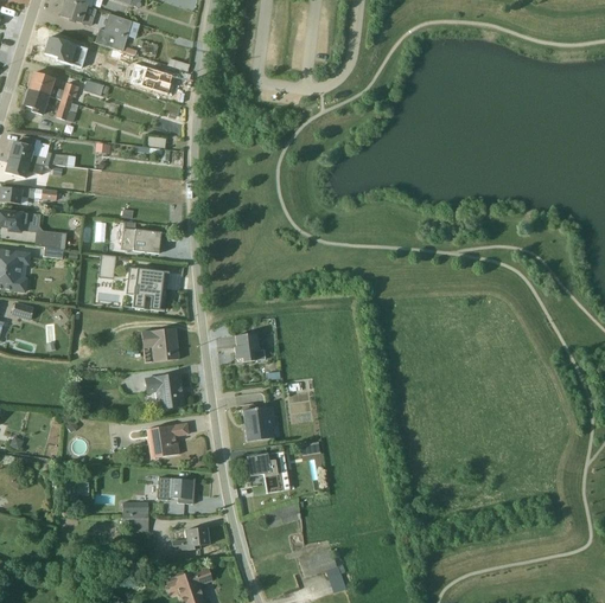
[(64,0),(59,15),(91,25),(97,8),(72,0),(64,0)]
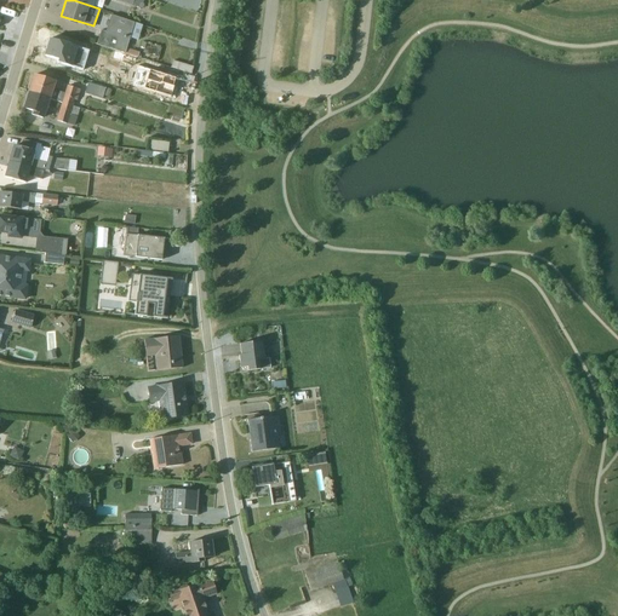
[(143,23),(112,12),(106,29),(102,28),(101,29),(97,42),(138,56),(139,51),(127,46),(131,36),(138,39),(143,23)]
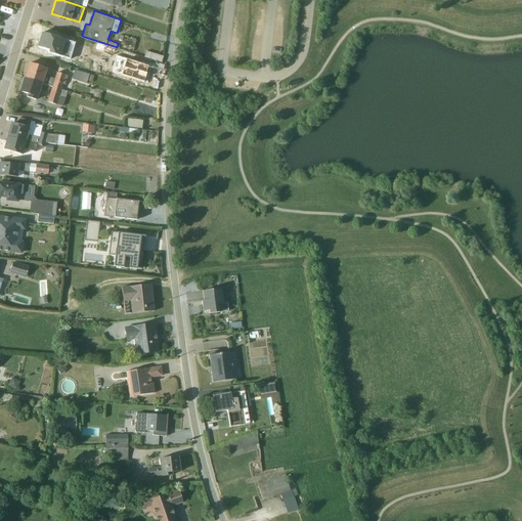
[(46,33),(41,48),(73,57),(75,53),(80,55),(83,45),(46,33)]
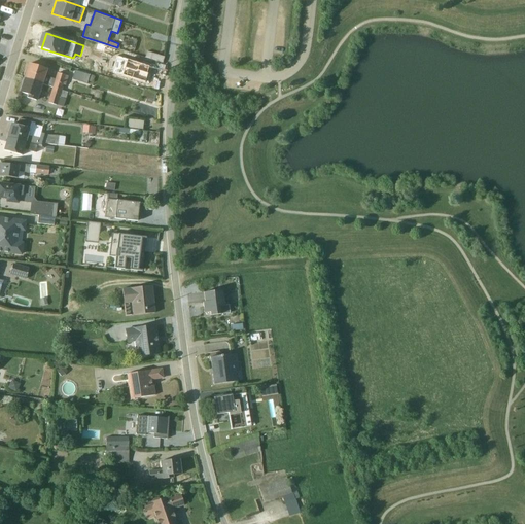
[(137,39),(121,34),(120,38),(124,39),(123,43),(134,46),(137,39)]
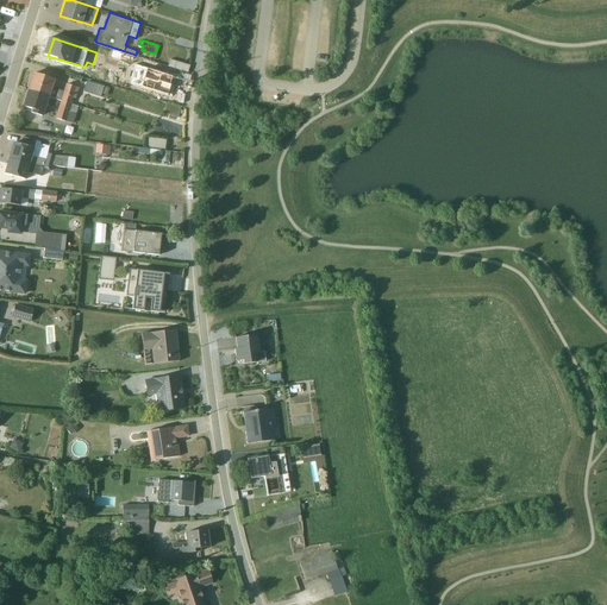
[(191,63),(170,57),(168,64),(188,70),(191,63)]
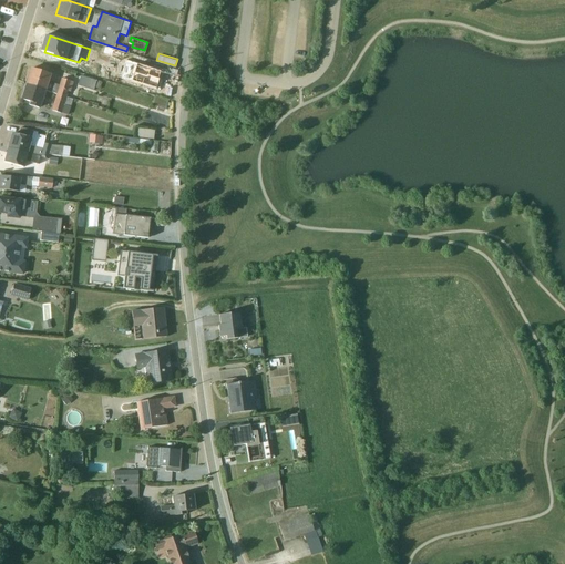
[(164,81),(168,68),(153,62),(149,75),(164,81)]
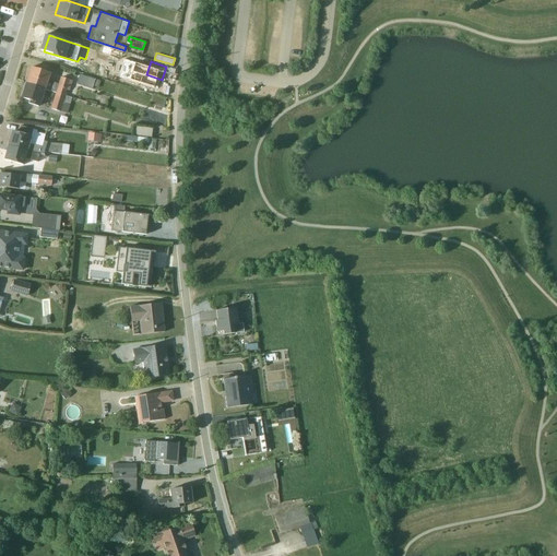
[(51,71),(31,66),(25,80),(66,94),(68,89),(70,89),(73,79),(61,75),(59,82),(49,79),(51,71)]
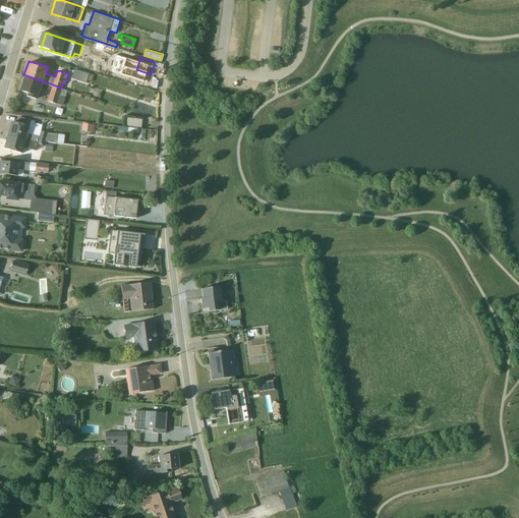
[(74,68),(72,76),(87,81),(88,78),(92,79),(94,73),(90,72),(91,71),(76,66),(76,68),(74,68)]
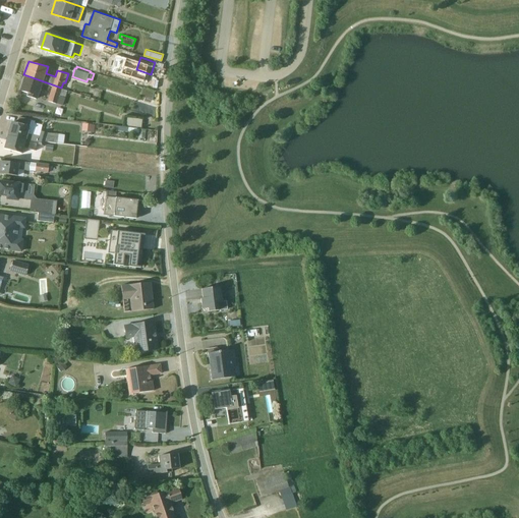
[(43,81),(23,74),(19,90),(27,92),(26,95),(38,99),(43,81)]
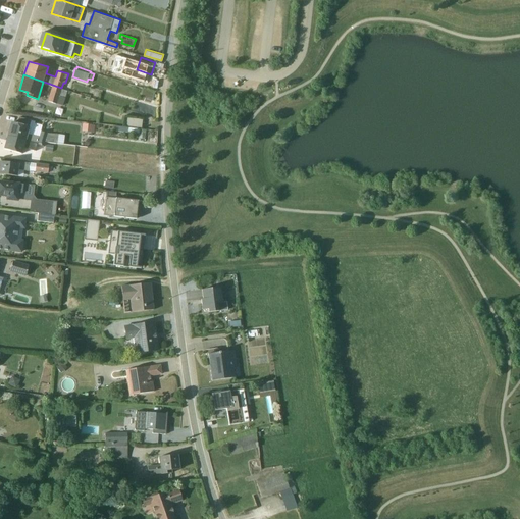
[(53,85),(48,100),(57,103),(59,95),(65,97),(67,90),(53,85)]
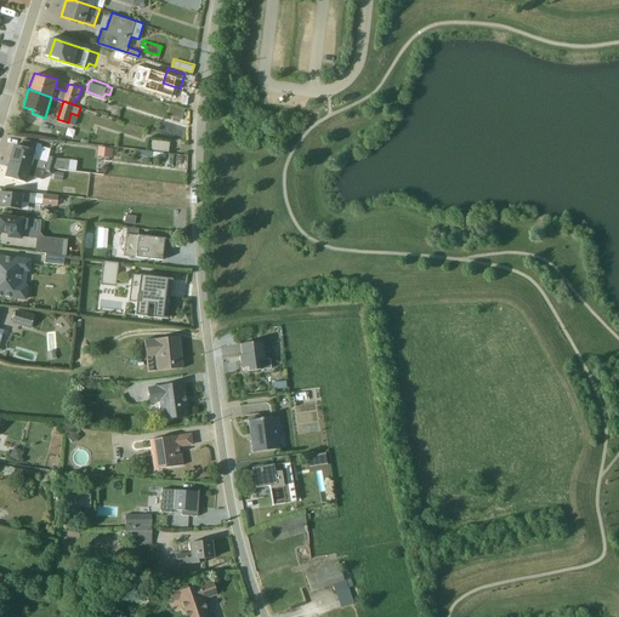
[(94,112),(92,119),(119,127),(121,120),(94,112)]
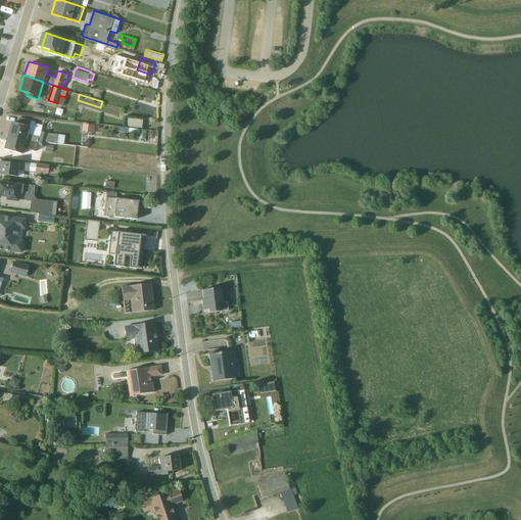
[(45,108),(55,111),(57,105),(47,102),(45,108)]
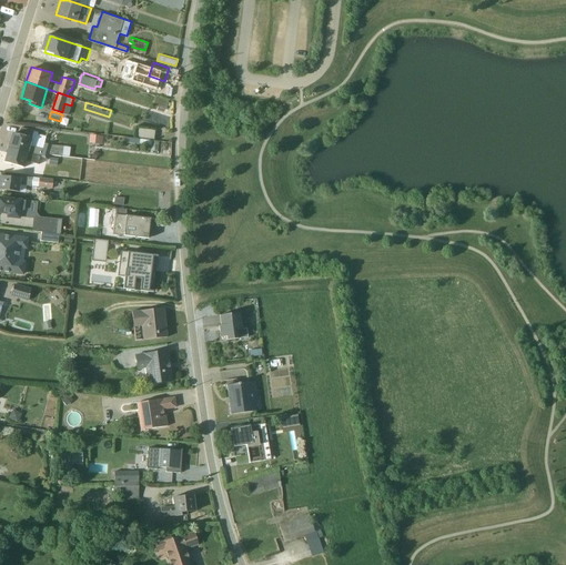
[(50,153),(70,155),(71,145),(64,144),(52,143),(44,141),(47,134),(39,132),(39,130),(21,127),(20,127),(19,132),(12,131),(8,147),(49,157),(50,153)]
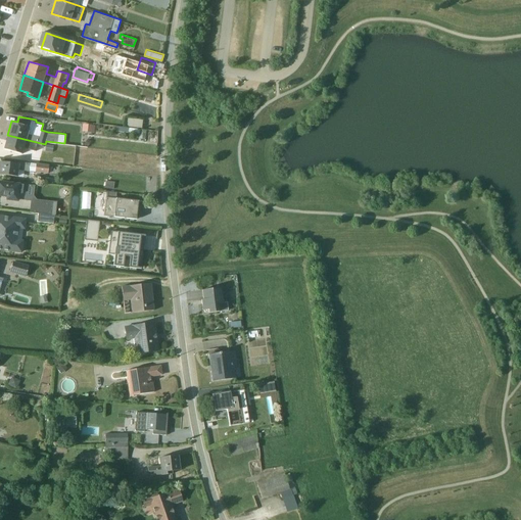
[(127,116),(126,125),(142,127),(143,119),(127,116)]
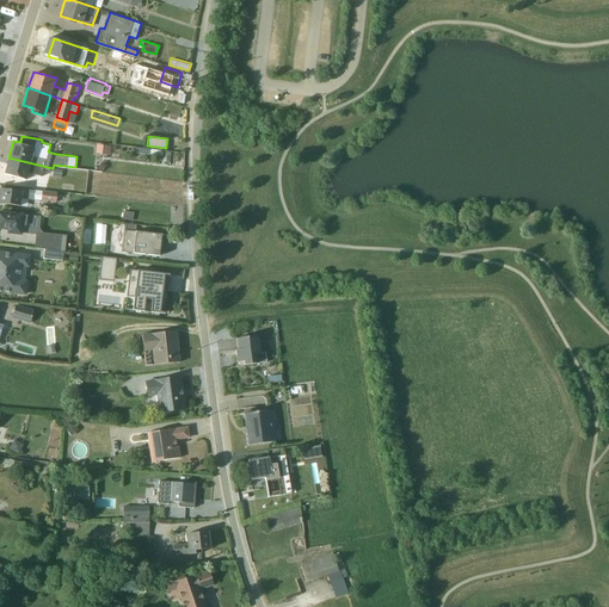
[(97,152),(111,153),(112,144),(97,142),(97,152)]
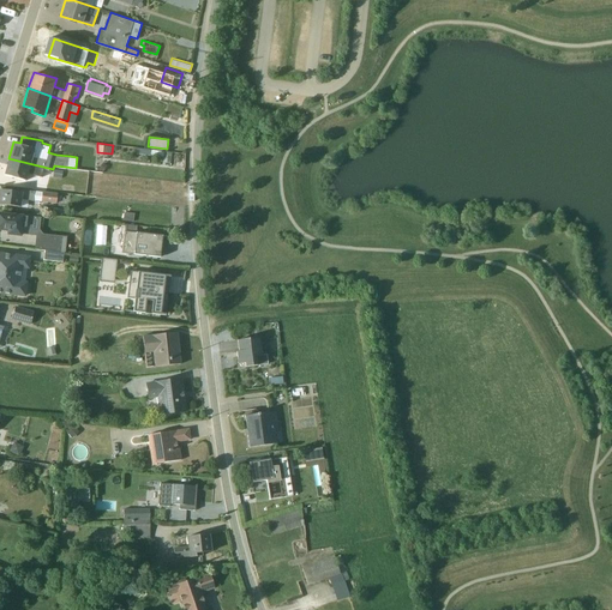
[(173,150),(138,146),(138,151),(151,153),(165,155),(165,161),(171,162),(173,150)]
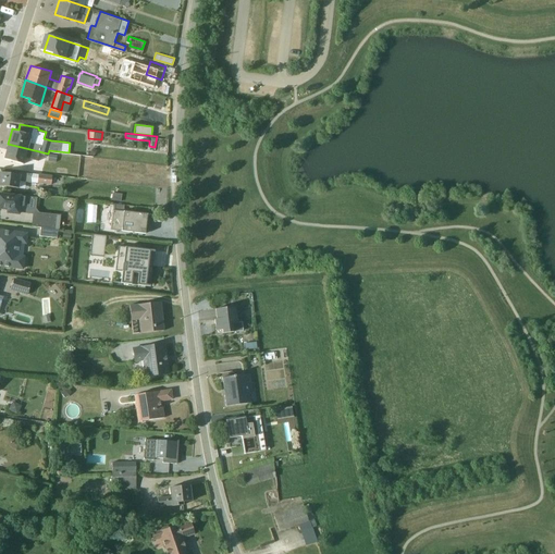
[(24,161),(45,168),(48,154),(8,144),(3,158),(24,163),(24,161)]
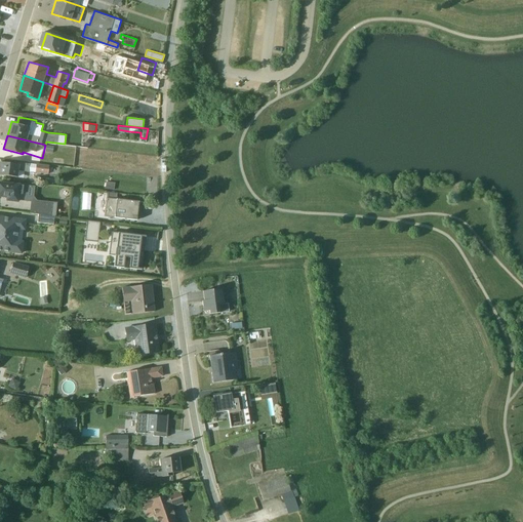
[(0,161),(0,173),(18,175),(19,169),(48,172),(50,164),(18,161),(18,163),(0,161)]
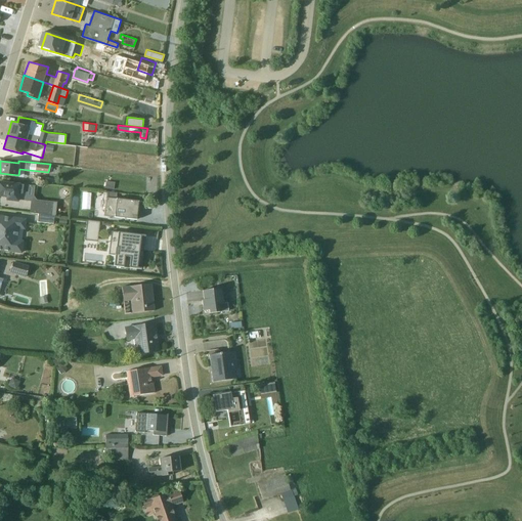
[(0,179),(0,196),(6,197),(6,200),(18,201),(19,197),(24,200),(31,200),(30,211),(55,214),(57,202),(34,199),(35,184),(0,179)]
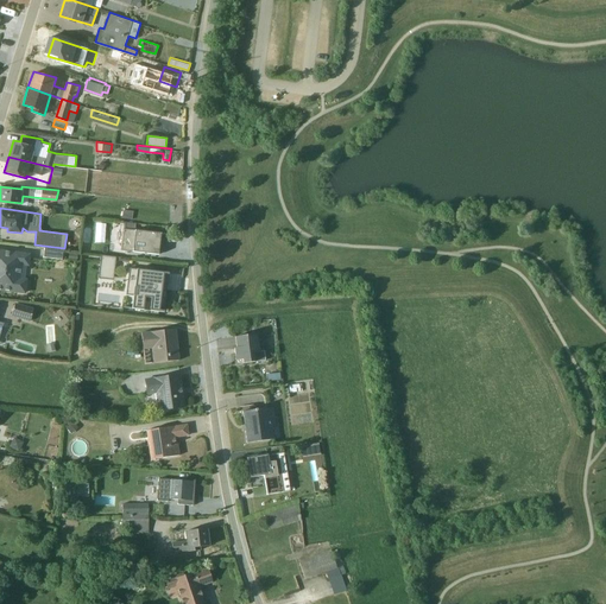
[(133,210),(124,209),(122,217),(132,218),(133,210)]
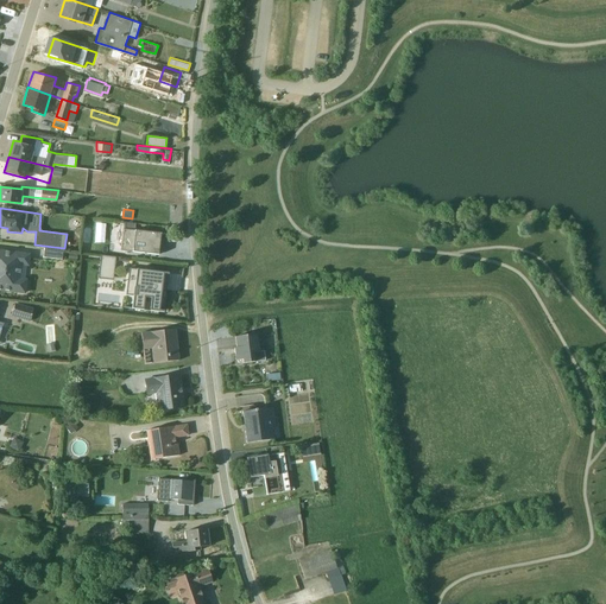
[(137,222),(125,221),(124,227),(124,228),(121,248),(158,253),(162,234),(164,234),(164,233),(137,228),(136,229),(137,222)]
